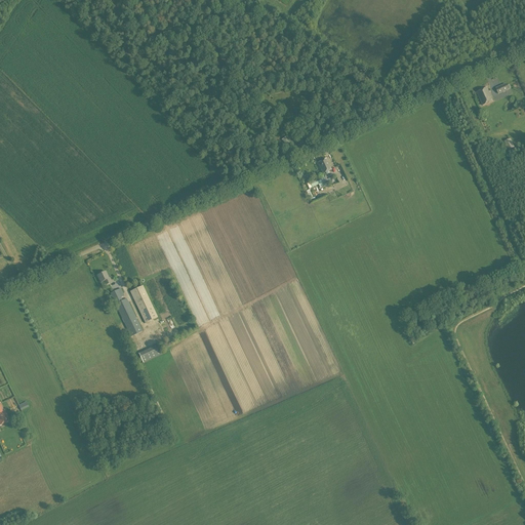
[(507,86),(506,84),(496,88),(498,93),(511,88),(509,84),(507,86)]
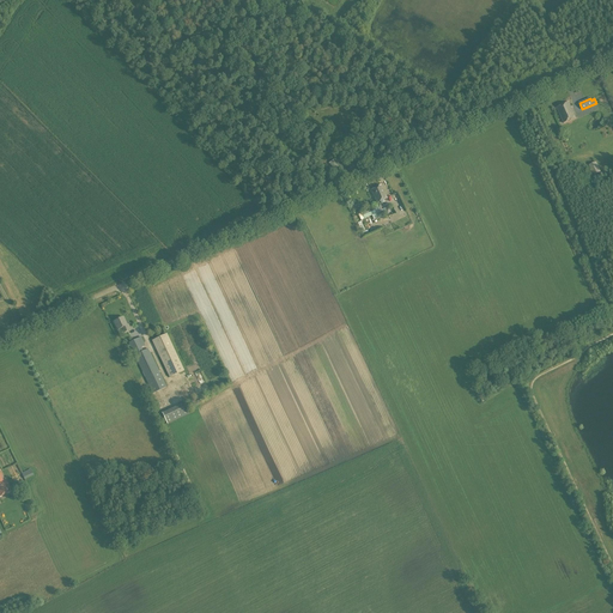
[(564,123),(576,117),(569,103),(557,108),(564,123)]
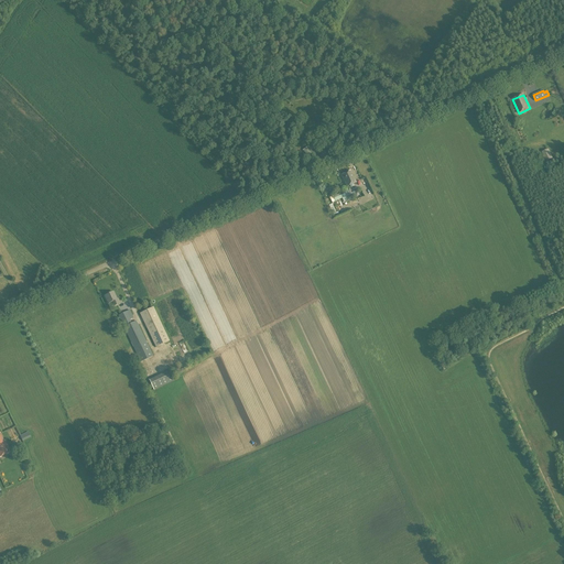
[(311,159),(314,155),(307,147),(304,150),(311,159)]
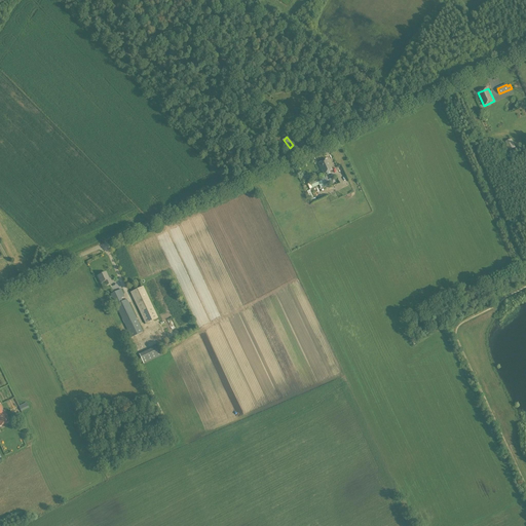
[(509,150),(515,148),(512,139),(504,142),(509,150)]
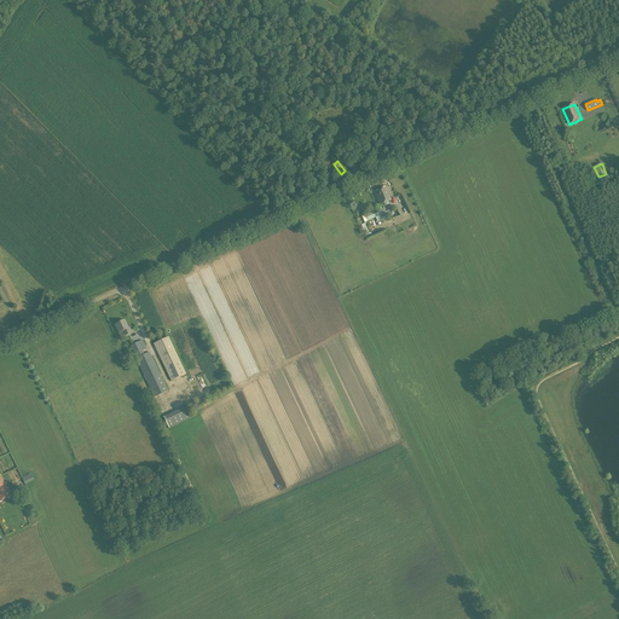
[(389,204),(388,201),(392,200),(386,187),(376,192),(381,204),(383,203),(386,206),(389,204)]
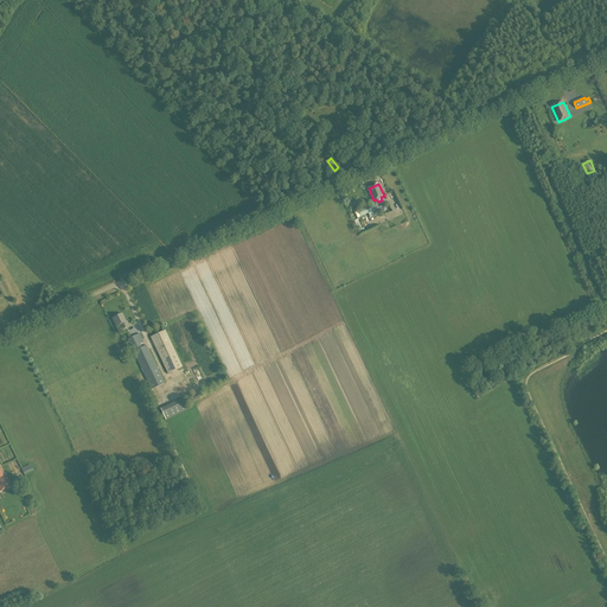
[(370,206),(358,211),(360,217),(369,213),(370,217),(375,216),(375,215),(378,212),(377,210),(378,209),(376,205),(370,206)]
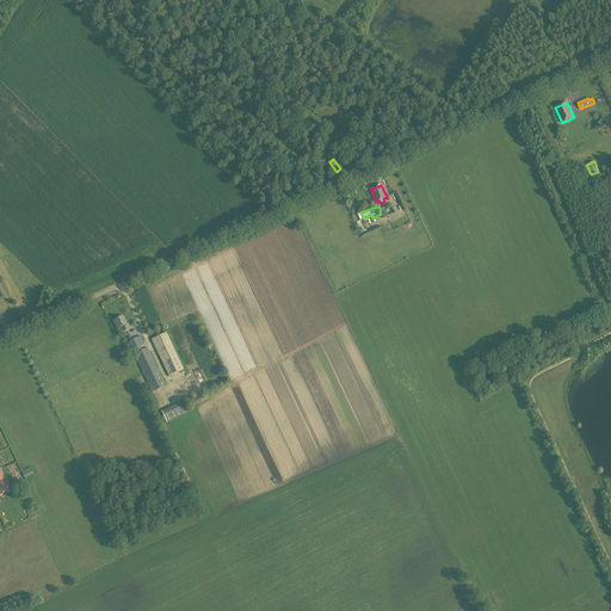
[(160,310),(164,320),(177,314),(173,304),(160,310)]
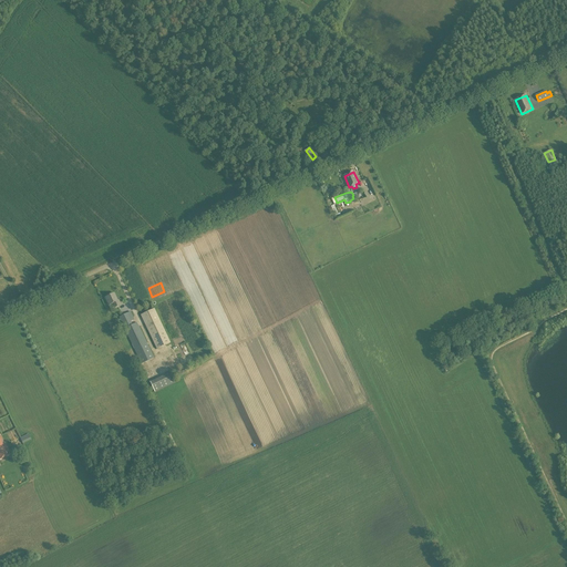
[(119,300),(114,294),(106,297),(110,305),(113,302),(115,307),(122,305),(120,300),(119,300)]
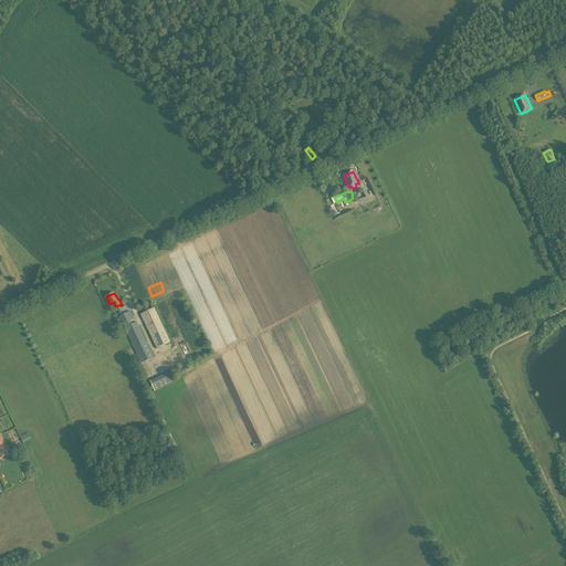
[(156,348),(169,342),(154,308),(140,315),(156,348)]
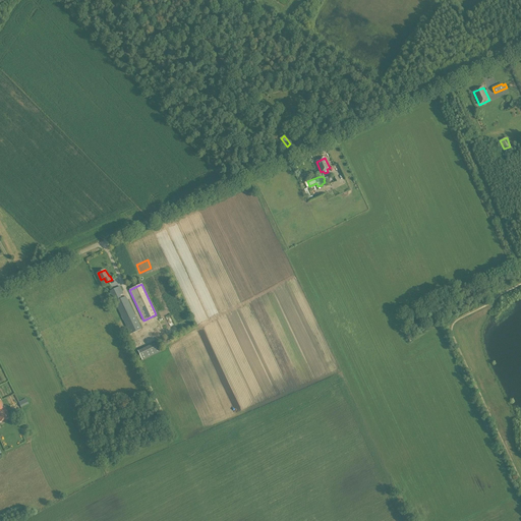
[(122,298),(121,295),(124,293),(120,286),(110,291),(130,334),(142,329),(127,296),(122,298)]
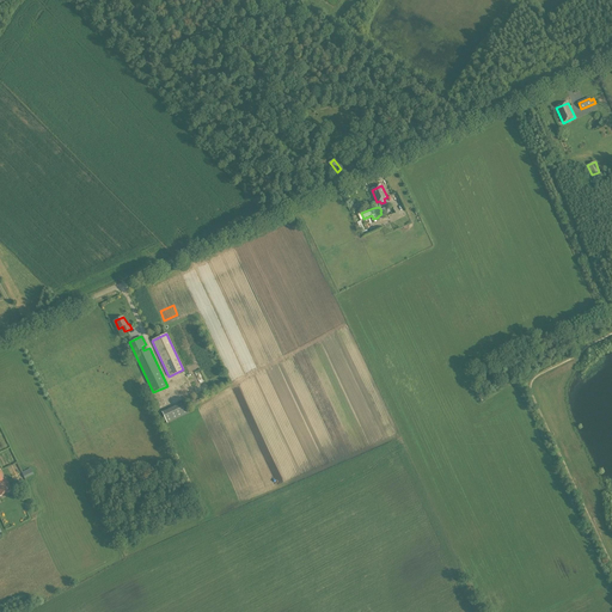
[(167,423),(189,414),(183,402),(161,412),(167,423)]
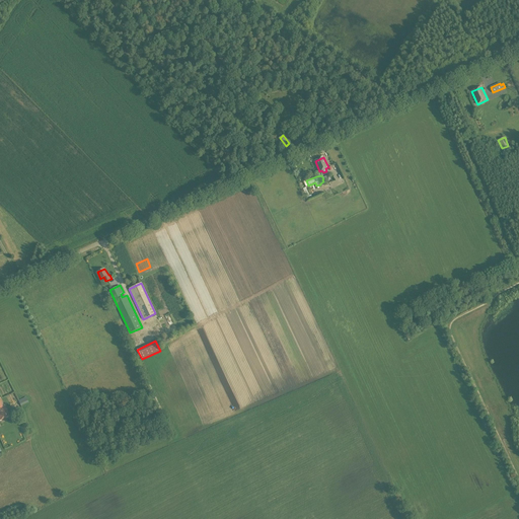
[(21,405),(28,402),(26,397),(18,400),(21,405)]
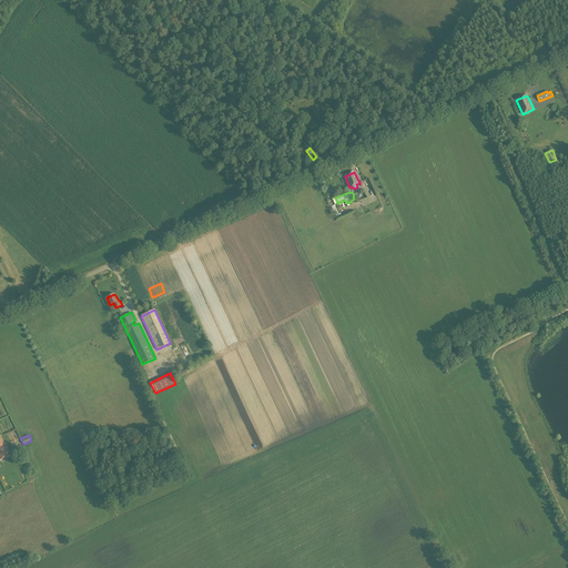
[(4,444),(0,436),(0,460),(11,456),(6,444),(4,444)]
